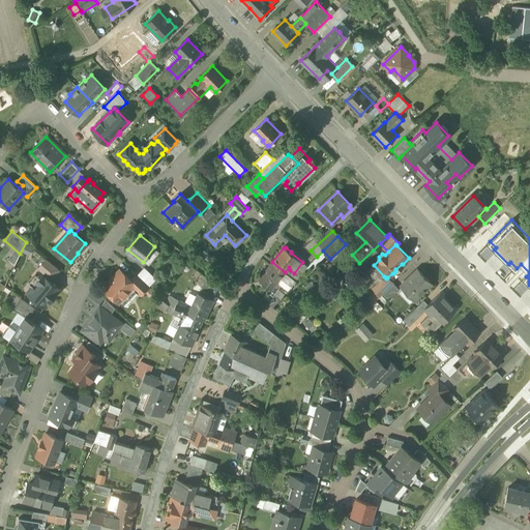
[(59,269),(47,259),(38,268),(52,278),(59,269)]
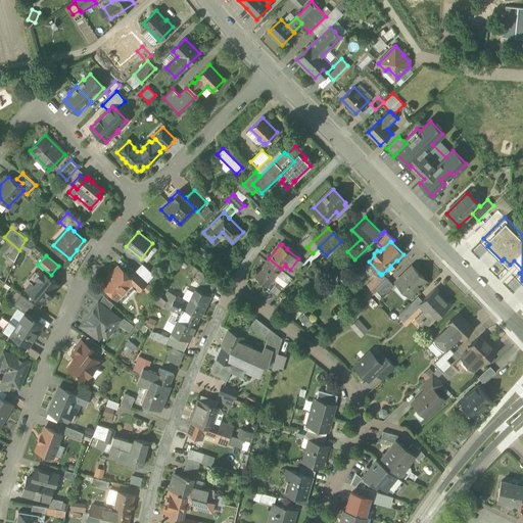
[(281,269),(269,258),(254,276),(260,280),(260,282),(266,286),(267,285),(268,286),(277,274),(281,269)]
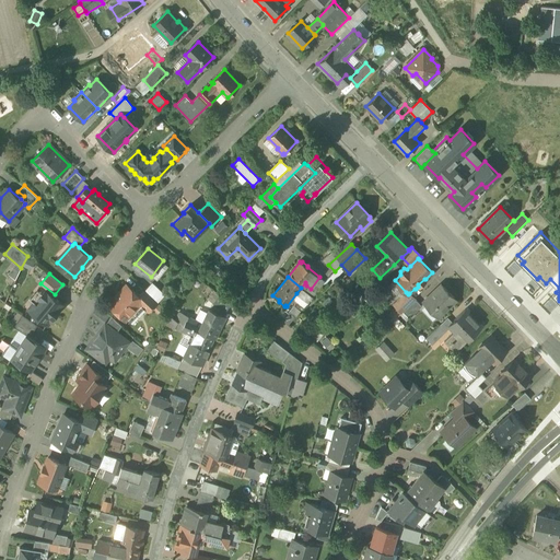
[(311,289),(306,286),(305,282),(301,288),(310,294),(313,290),(311,289)]
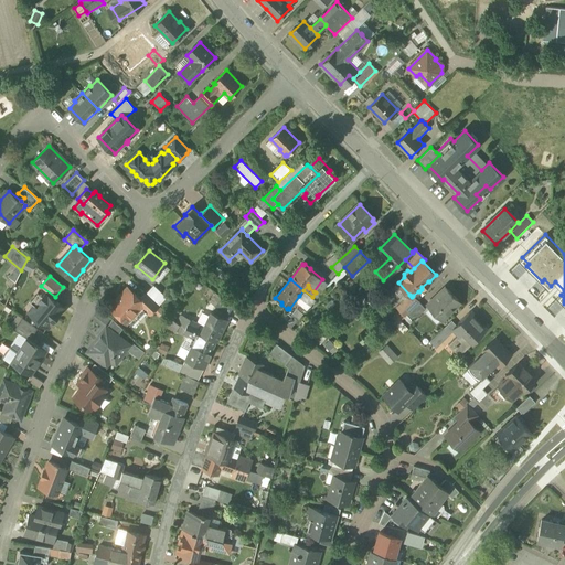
[(164,297),(153,287),(147,294),(158,305),(159,304),(164,297)]
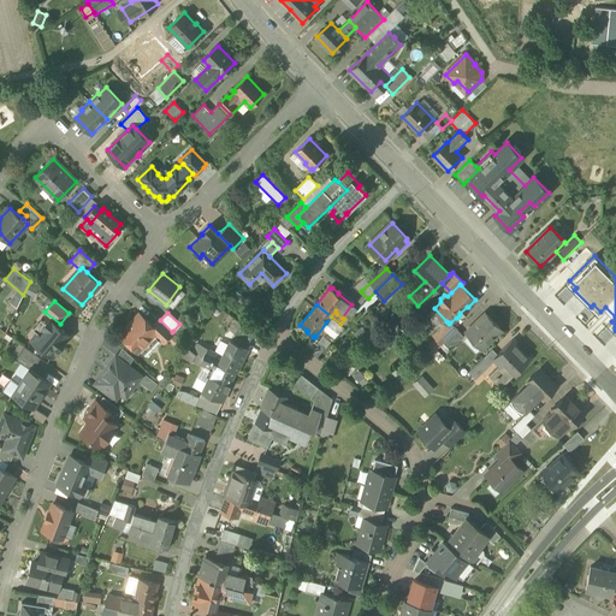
[(502,330),(486,313),(466,332),(474,342),(475,341),(483,348),(502,330)]
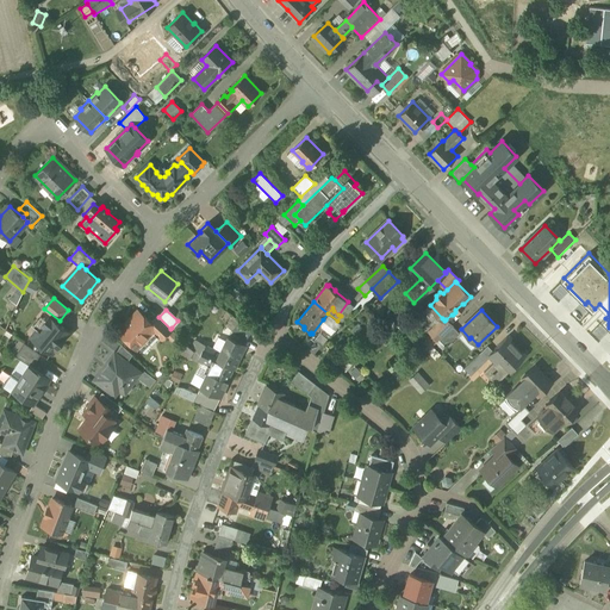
[(151,323),(138,311),(119,331),(136,348),(137,347),(138,346),(141,346),(145,342),(145,338),(153,331),(156,328),(151,323)]
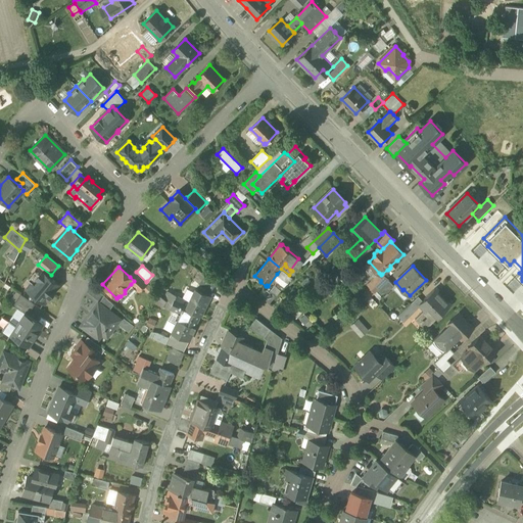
[(289,275),(281,269),(277,274),(287,283),(292,278),(289,275)]
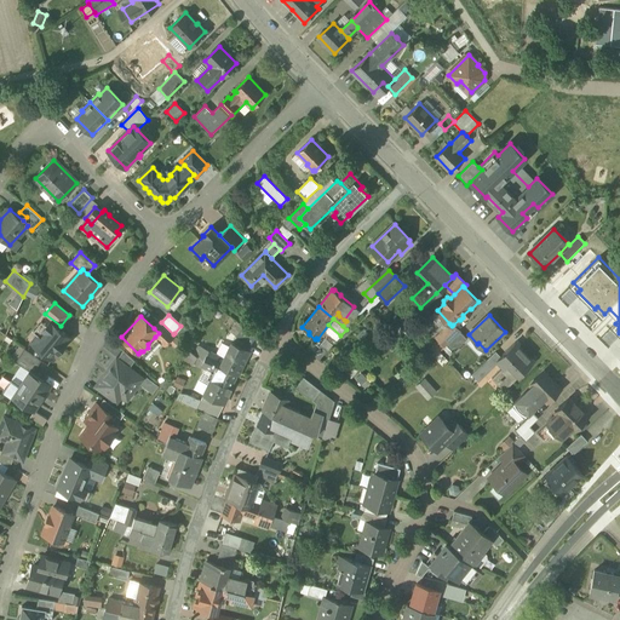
[(70,338),(50,321),(42,329),(46,332),(35,345),(52,359),(70,338)]
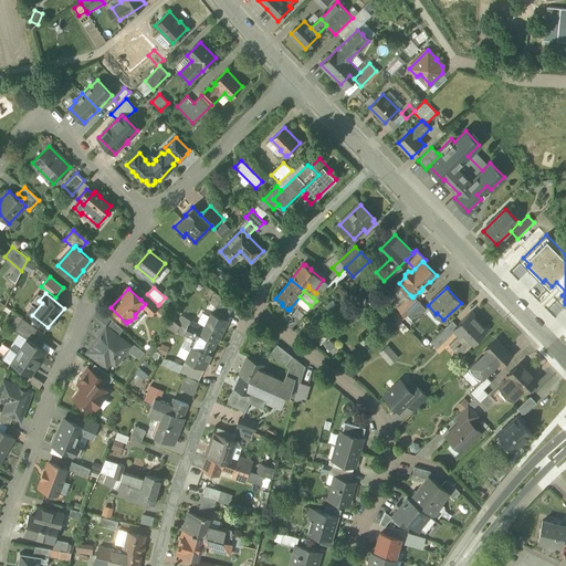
[(147,294),(146,294),(140,300),(145,304),(142,307),(147,313),(150,315),(159,306),(158,305),(147,294)]
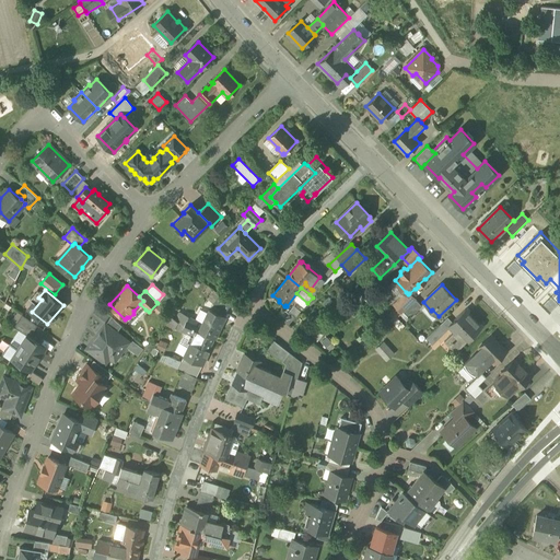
[(406,292),(394,304),(403,313),(404,312),(416,300),(409,293),(408,294),(406,292)]
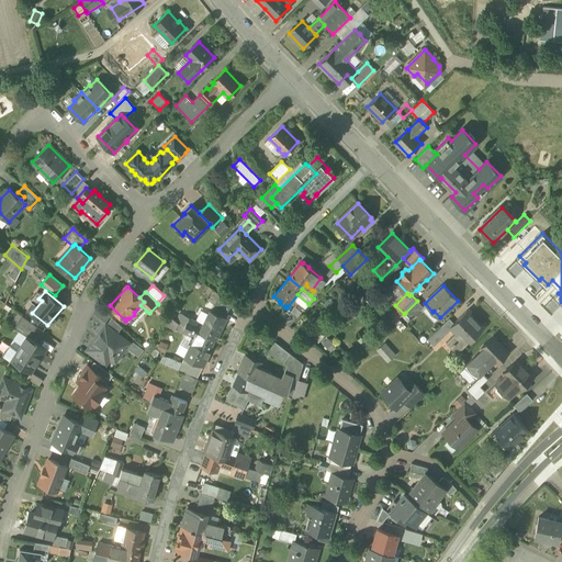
[(164,295),(158,302),(163,305),(168,300),(164,295)]
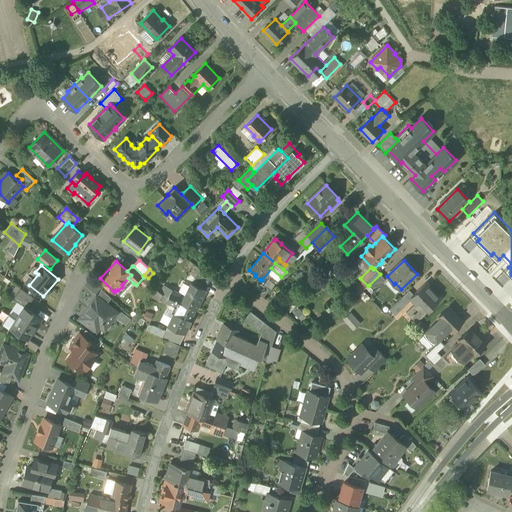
[(212,278),(201,270),(195,277),(206,286),(212,278)]
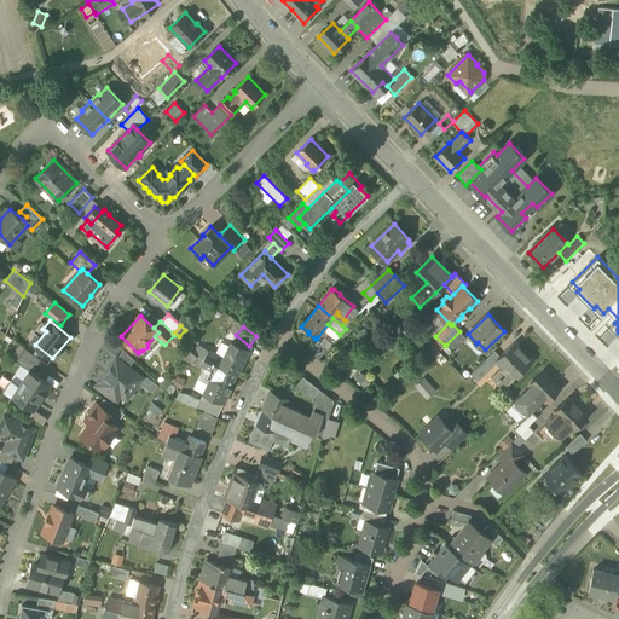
[(460,331),(446,345),(452,352),(467,339),(460,331)]
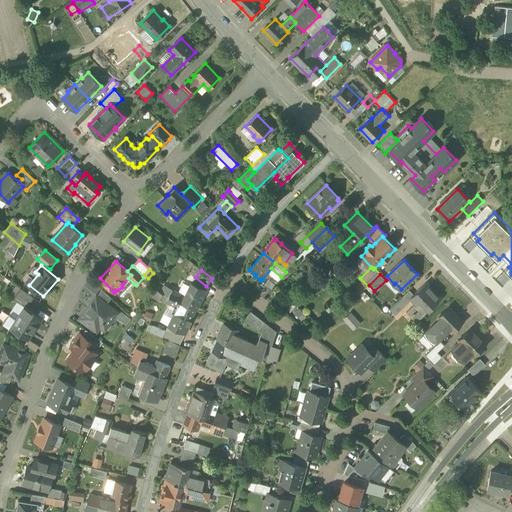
[(128,278),(122,284),(122,287),(118,290),(116,290),(115,291),(121,296),(133,283),(128,278)]
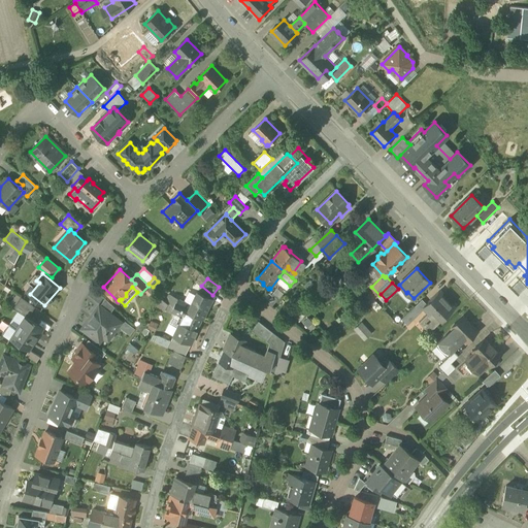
[(212,299),(197,292),(191,306),(190,305),(190,304),(177,299),(174,306),(202,320),(202,319),(203,320),(203,319),(212,299)]
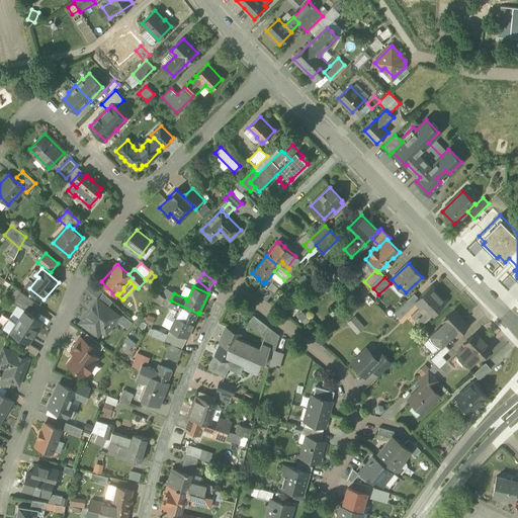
[(430,286),(415,301),(420,307),(411,316),(421,327),(446,301),(438,294),(439,294),(430,286)]
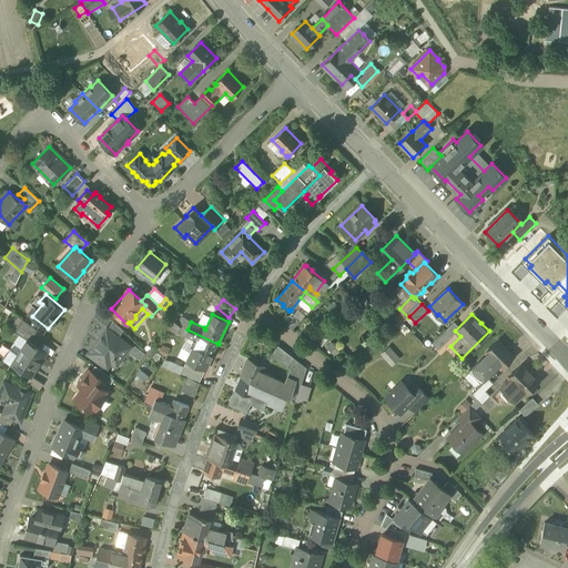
[(293,316),(286,324),(292,328),(298,322),(293,316)]
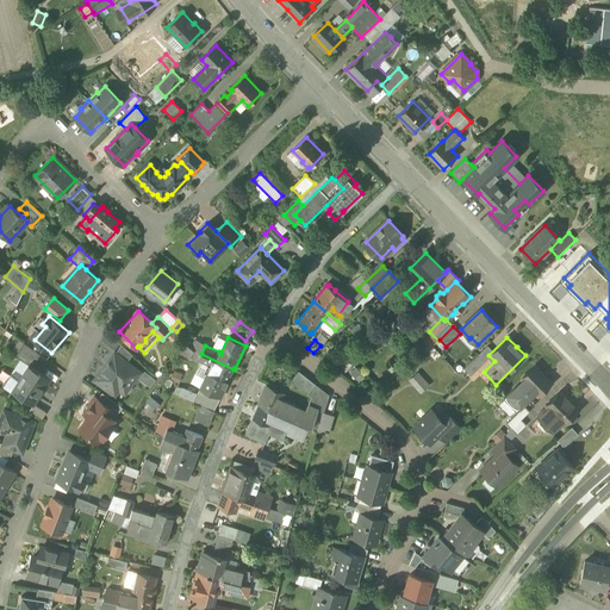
[(205,346),(197,341),(193,349),(194,350),(201,354),(205,346)]
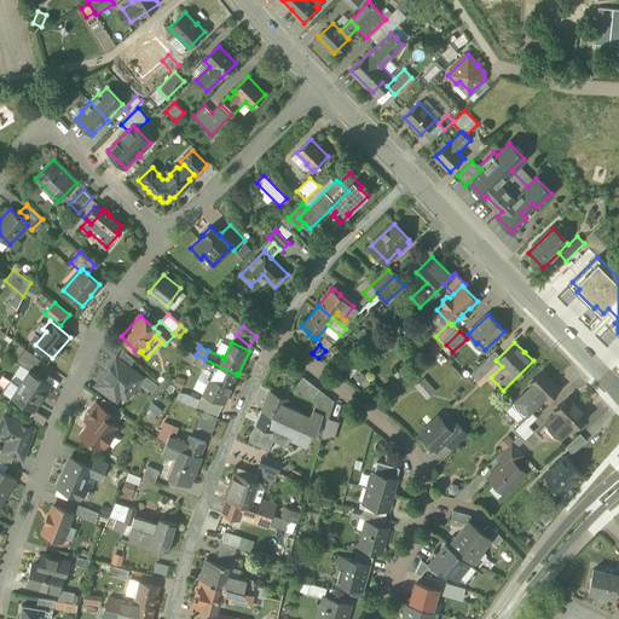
[(41,359),(24,347),(17,358),(34,370),(41,359)]
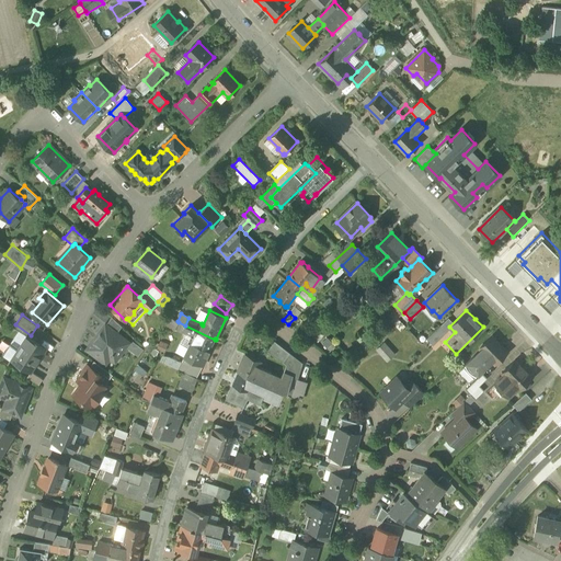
[(122,325),(112,317),(106,325),(116,333),(122,325)]
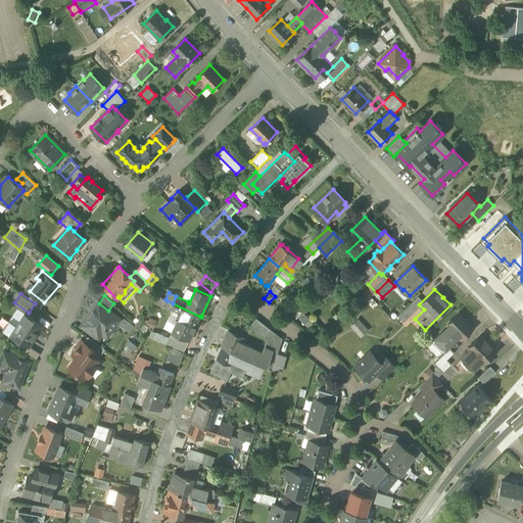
[(167,300),(162,308),(169,312),(170,310),(173,303),(167,300)]
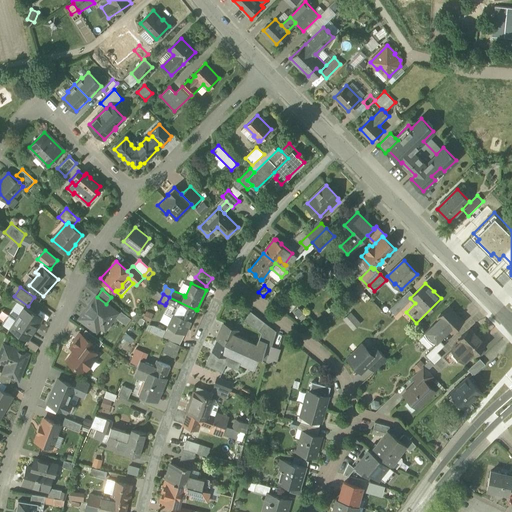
[(97,297),(96,297),(80,318),(96,331),(105,318),(110,322),(117,312),(106,304),(97,297)]
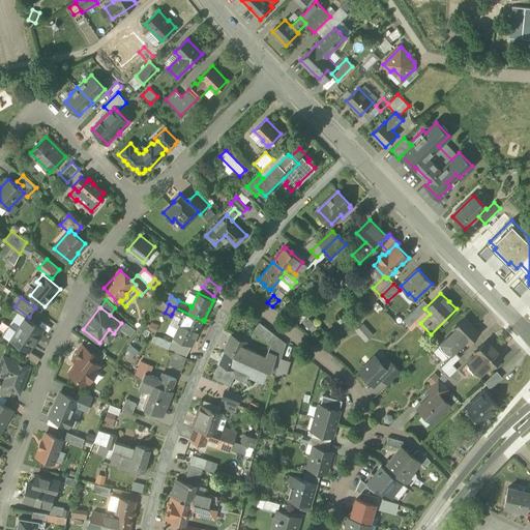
[(203,321),(175,307),(172,314),(186,320),(183,325),(180,323),(174,336),(192,346),(203,321)]
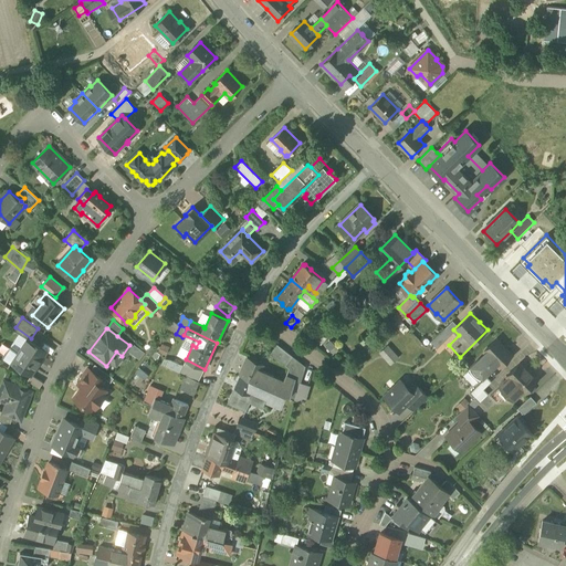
[(444,328),(430,342),(437,348),(451,335),(444,328)]
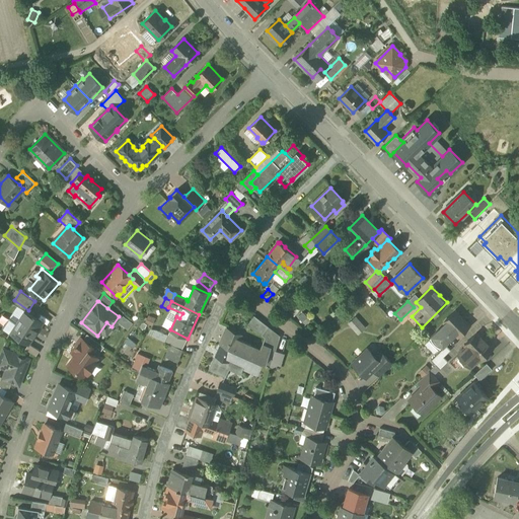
[(43,322),(24,310),(10,331),(28,344),(29,344),(28,343),(36,329),(38,330),(43,322)]
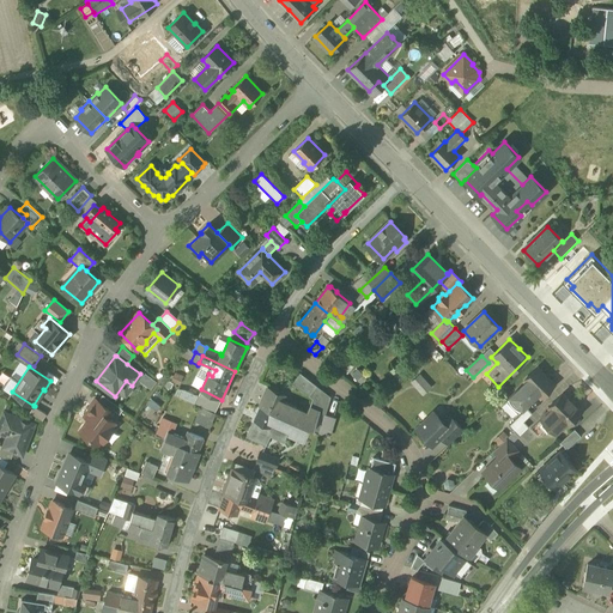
[(538,368),(525,381),(526,382),(513,394),(525,406),(536,394),(540,398),(554,383),(538,368)]
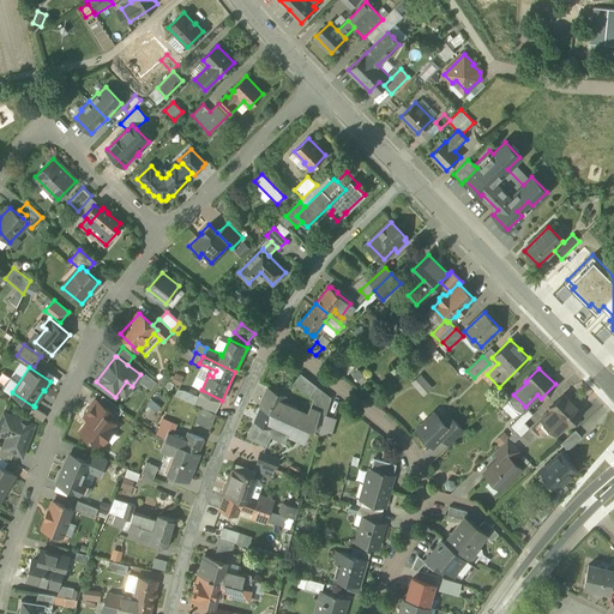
[(318,386),(301,373),(293,383),(309,397),(318,386)]
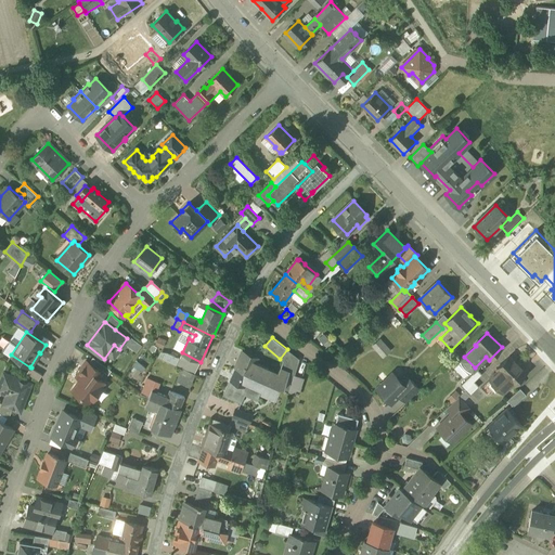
[(379,339),(373,346),(383,357),(390,350),(379,339)]
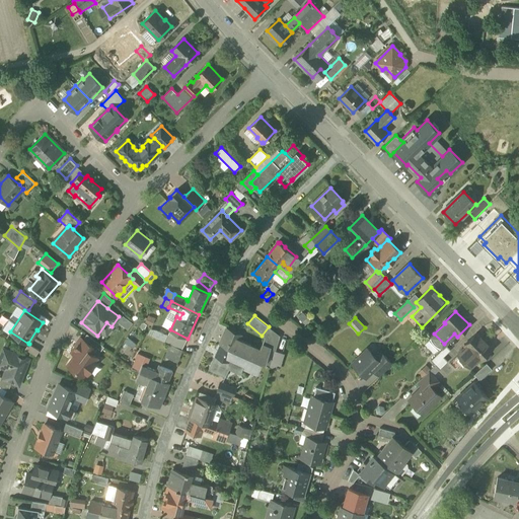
[(261,350),(239,341),(241,336),(226,329),(220,345),(260,362),(265,365),(270,349),(263,345),(261,350)]
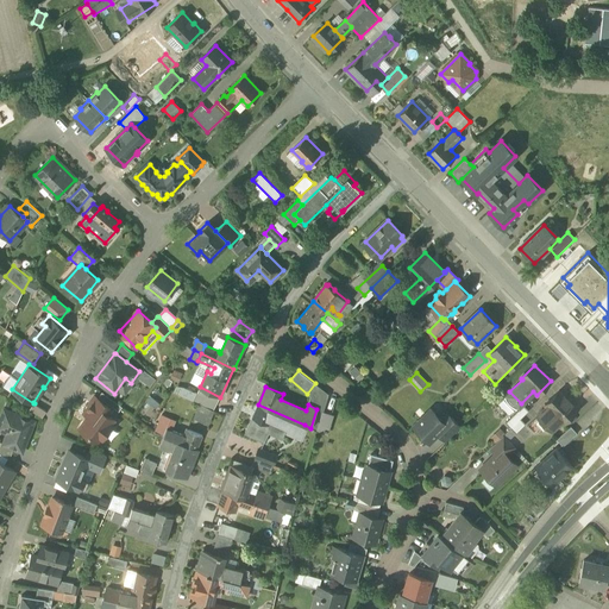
[(196,394),(183,388),(180,395),(194,401),(196,394)]
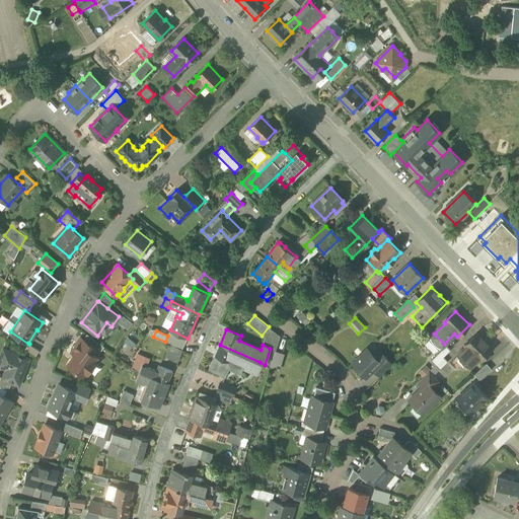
[(476,332),(464,345),(466,347),(458,355),(470,367),(478,359),(479,361),(493,349),(476,332)]
